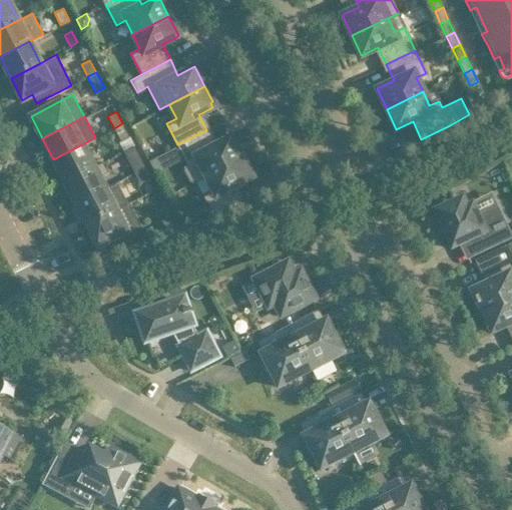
[(120,140),(129,136),(122,123),(114,128),(120,140)]
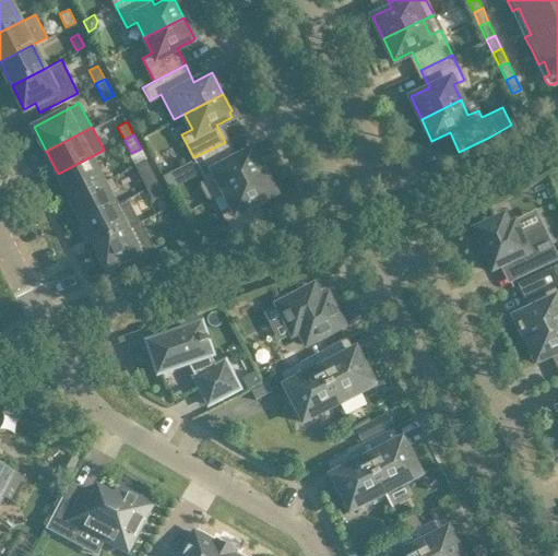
[(234,158),(225,142),(193,157),(204,179),(200,181),(209,199),(224,190),(224,191),(263,170),(254,154),(251,149),(249,151),(234,158)]
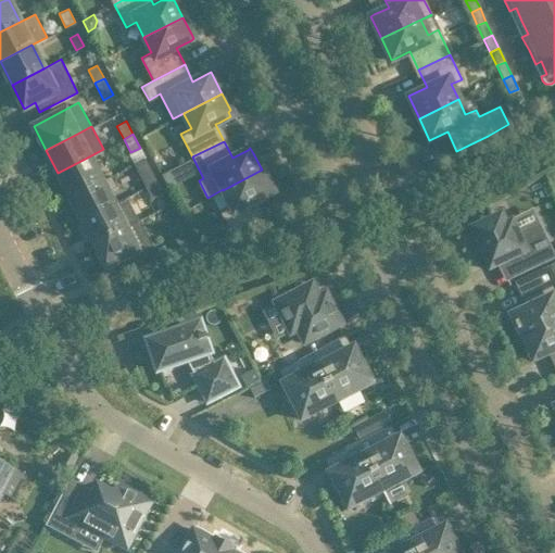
[(70,197),(101,180),(89,156),(58,173),(70,197)]
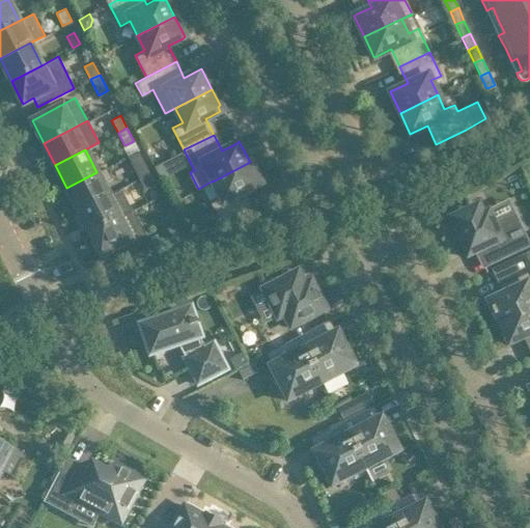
[(138,178),(149,172),(138,150),(127,157),(138,178)]
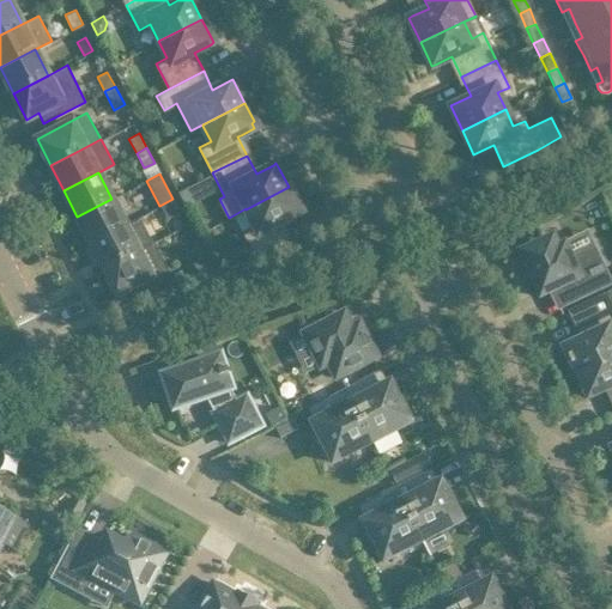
[(289,187),(246,209),(254,225),(243,231),(244,235),(255,256),(292,244),(280,221),(297,212),(301,211),(298,206),(289,187)]
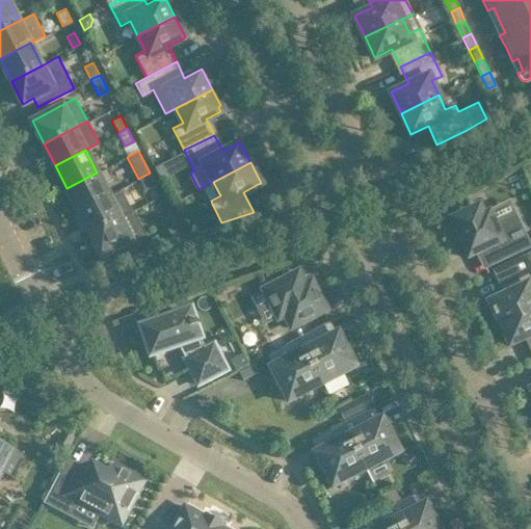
[(97,173),(67,188),(78,210),(108,194),(102,183),(111,178),(106,167),(97,173)]
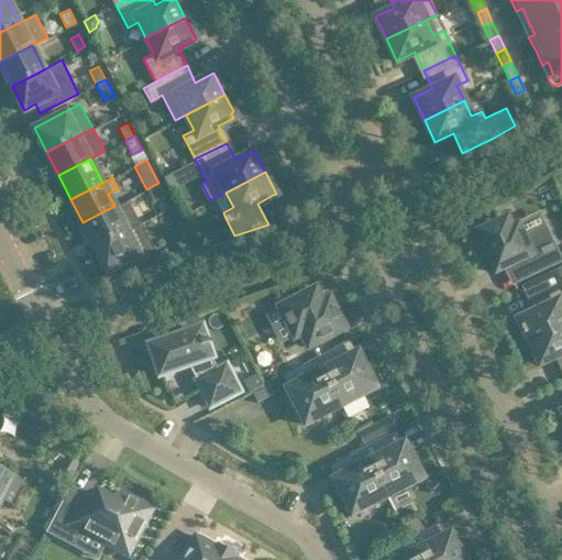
[(153,200),(164,194),(158,183),(146,189),(153,200)]
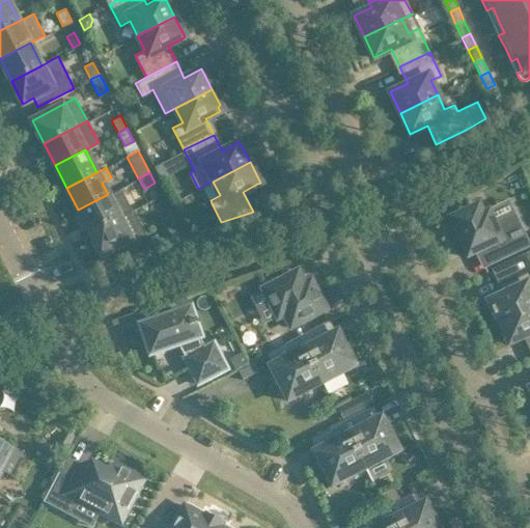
[(108,194),(78,210),(89,231),(119,216),(131,210),(119,188),(108,194)]
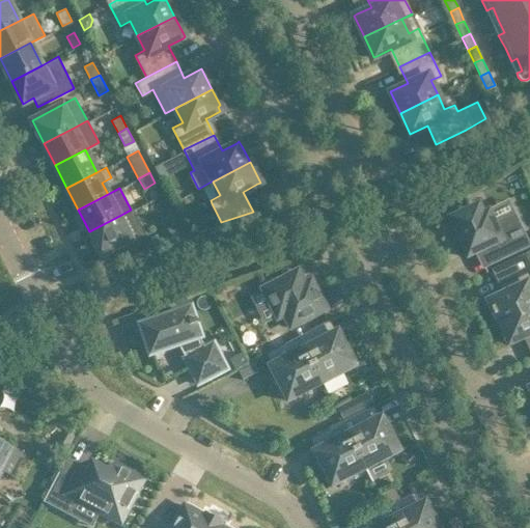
[(482,214),(478,204),(449,218),(451,221),(447,223),(454,240),(458,237),(468,255),(486,246),(493,261),(529,244),(514,213),(494,223),(487,211),(482,214)]
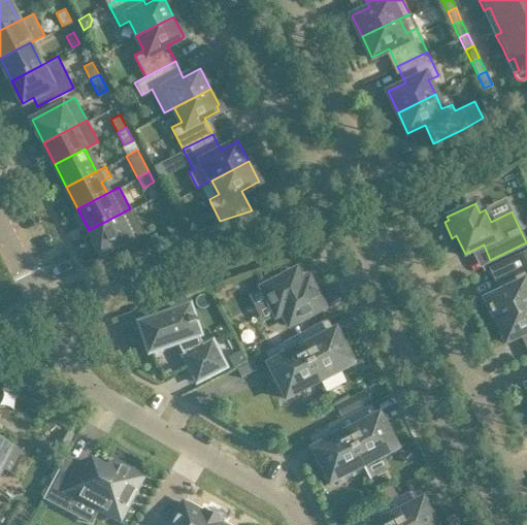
[(119,215),(89,230),(100,253),(111,248),(117,257),(143,248),(142,247),(136,234),(142,231),(143,231),(131,207),(130,208),(119,215)]
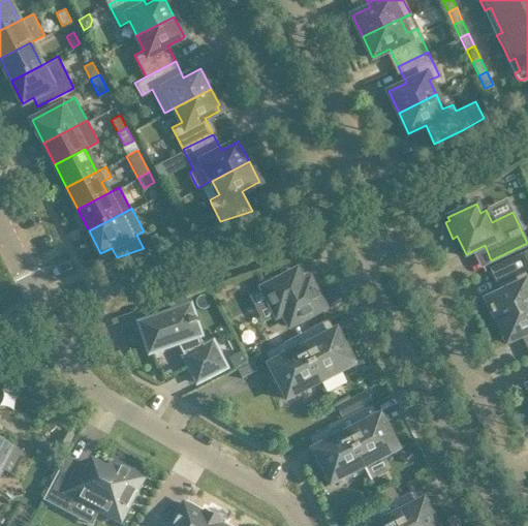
[(172,238),(182,235),(175,222),(166,226),(172,238)]
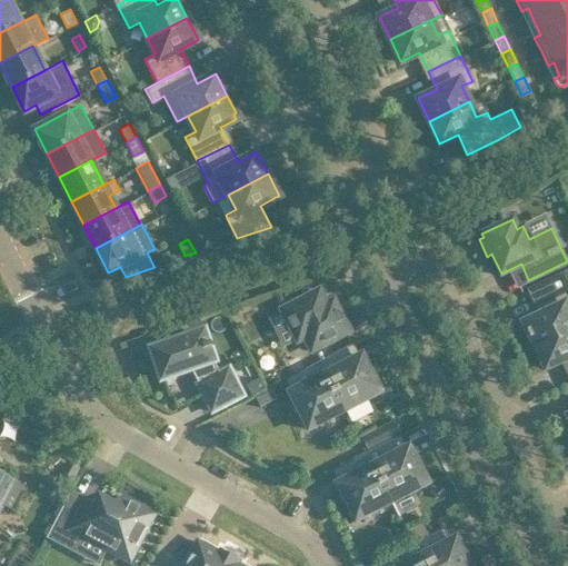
[(535,344),(567,328),(567,310),(567,309),(567,308),(567,283),(562,271),(530,287),(542,313),(524,321),(527,329),(526,330),(529,337),(530,336),(535,344)]
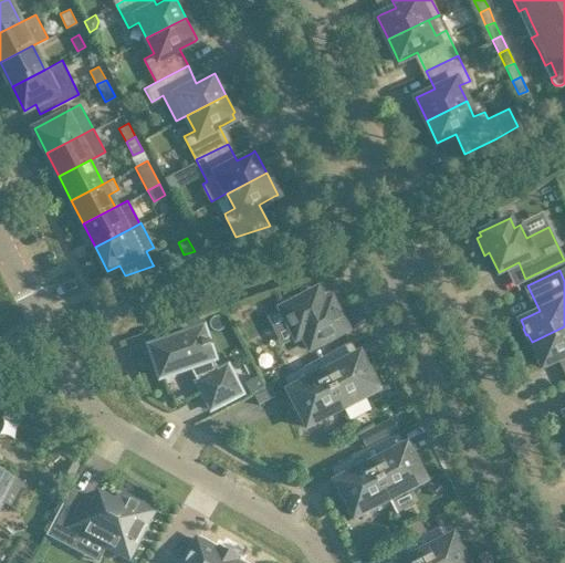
[(324,301),(316,288),(295,299),(293,294),(281,301),(283,305),(281,306),(295,336),(303,333),(310,346),(346,327),(331,298),(324,301)]
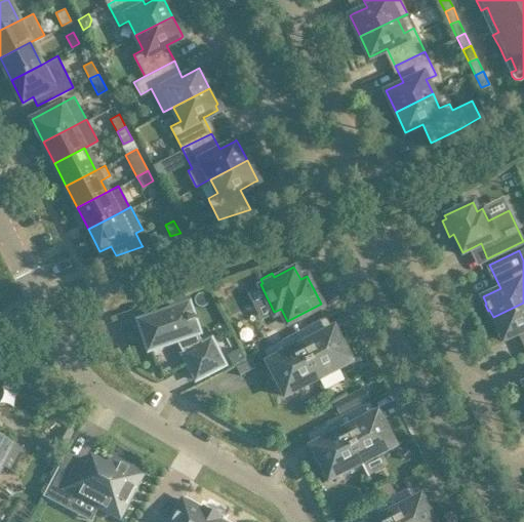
[(523,303),(493,317),(502,338),(520,330),(523,337),(523,303)]
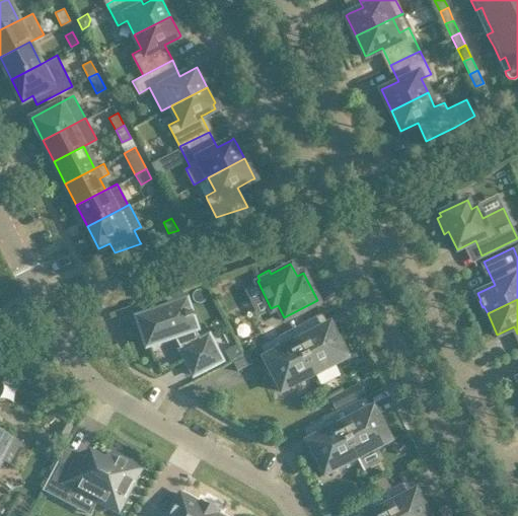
[(189,313),(185,302),(139,318),(147,344),(175,334),(182,348),(180,349),(193,373),(220,359),(208,335),(198,340),(192,328),(194,327),(190,316),(193,315),(192,311),(189,313)]
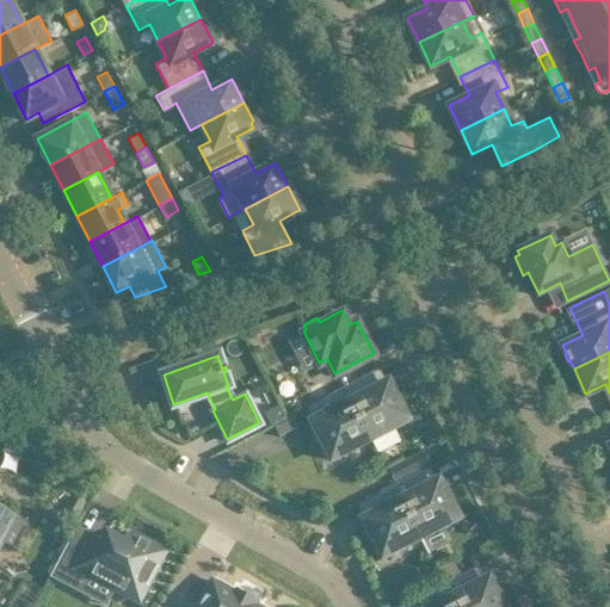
[(356,378),(342,385),(350,400),(369,439),(407,419),(402,409),(404,408),(394,390),(388,381),(387,382),(381,384),(374,371),(374,370),(356,378)]
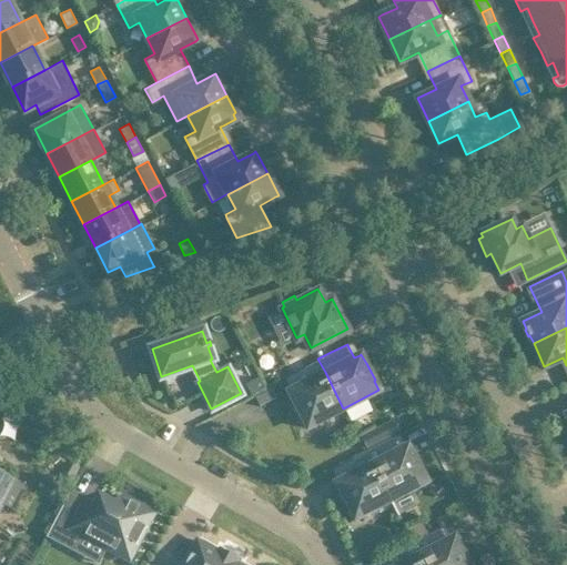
[(291,390),(289,391),(293,401),(302,417),(303,417),(307,426),(343,409),(325,372),(317,359),(305,365),(292,372),(289,374),(290,375),(295,387),(291,390)]
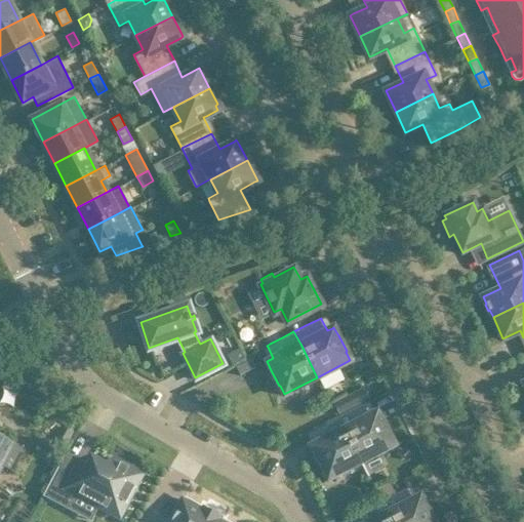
[(239,347),(226,353),(231,364),(244,357),(239,347)]
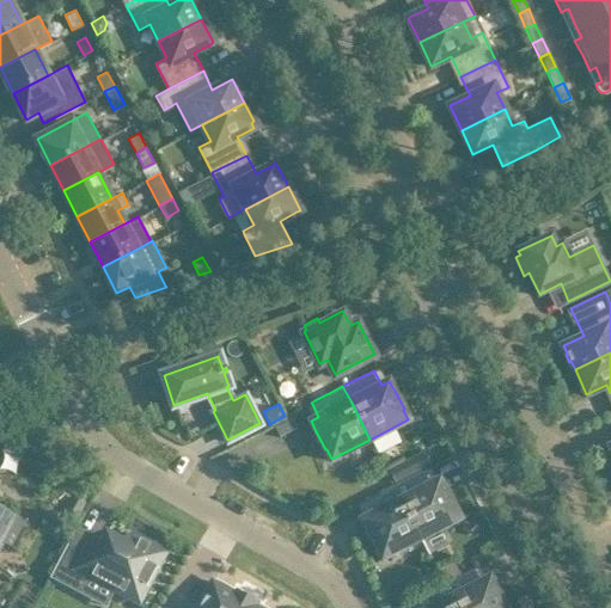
[(292,417),(275,427),(279,435),(297,425),(292,417)]
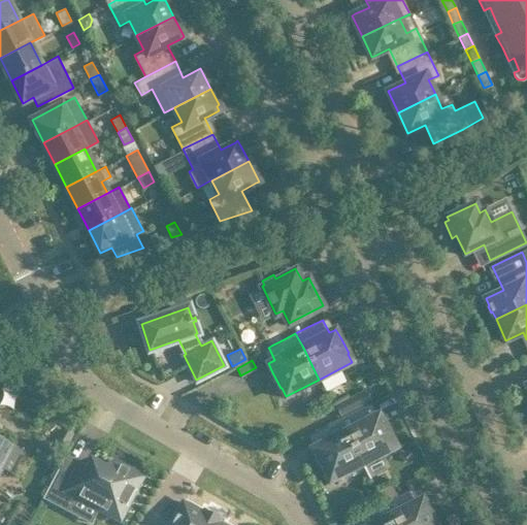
[(3,381),(1,389),(19,394),(21,386),(3,381)]
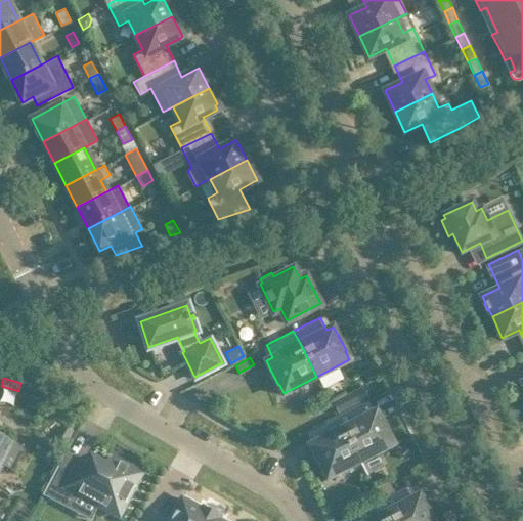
[(363,401),(337,416),(343,428),(359,461),(393,443),(388,435),(389,434),(381,419),(377,410),(375,411),(369,414),(363,402),(363,401)]
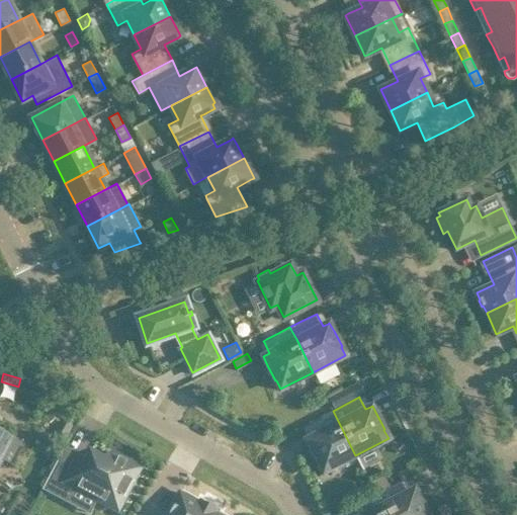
[(308,439),(306,440),(310,448),(319,463),(323,471),(355,455),(339,423),(333,411),(307,424),(307,425),(313,436),(308,439)]
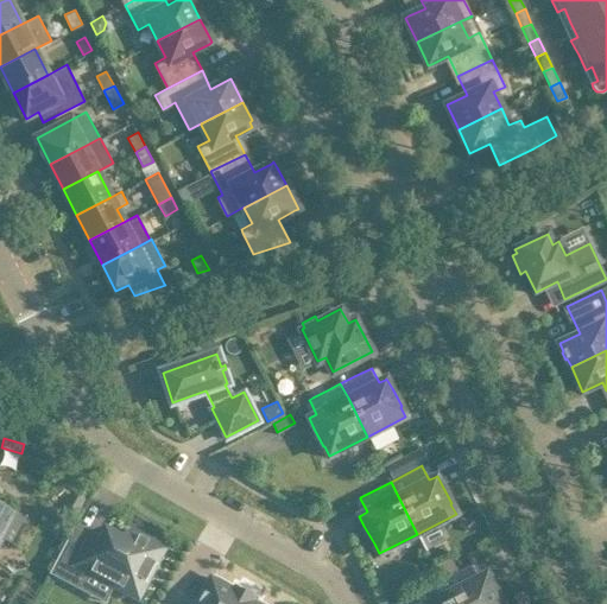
[(0,597),(0,542),(17,513),(0,503),(0,597)]
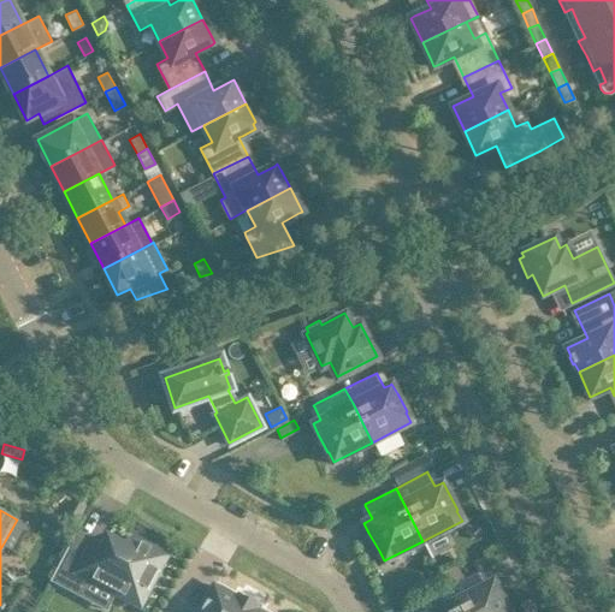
[(69,548),(53,578),(80,593),(87,580),(110,592),(111,589),(139,604),(165,554),(136,540),(131,548),(107,536),(102,545),(94,540),(84,557),(69,548)]
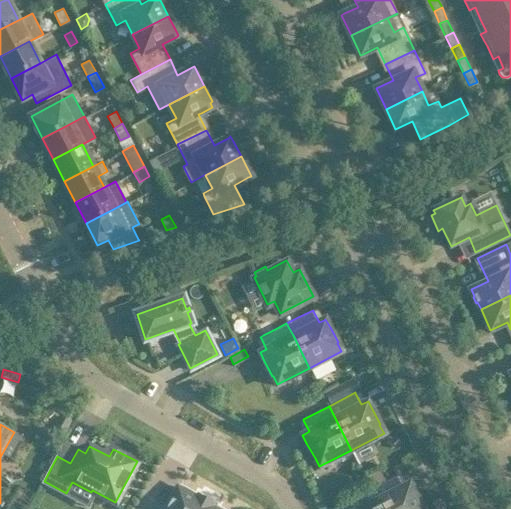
[(385,479),(379,469),(366,475),(372,486),(385,479)]
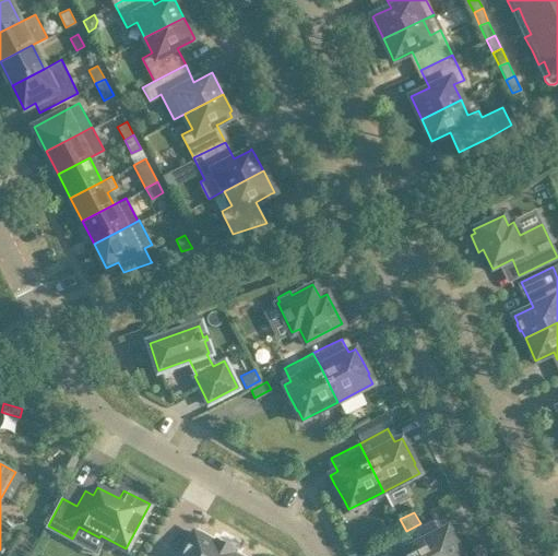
[(435,518),(405,533),(412,546),(417,555),(461,555),(461,554),(462,554),(452,536),(448,528),(446,529),(441,531),(435,519),(435,518)]
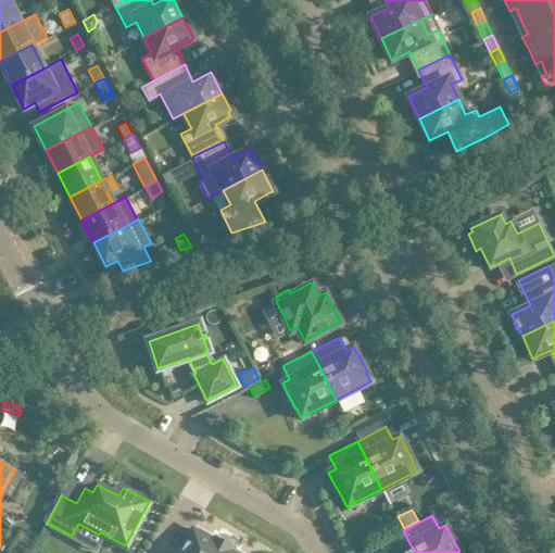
[(229,549),(214,540),(215,539),(192,527),(177,552),(239,552),(229,548),(229,549)]
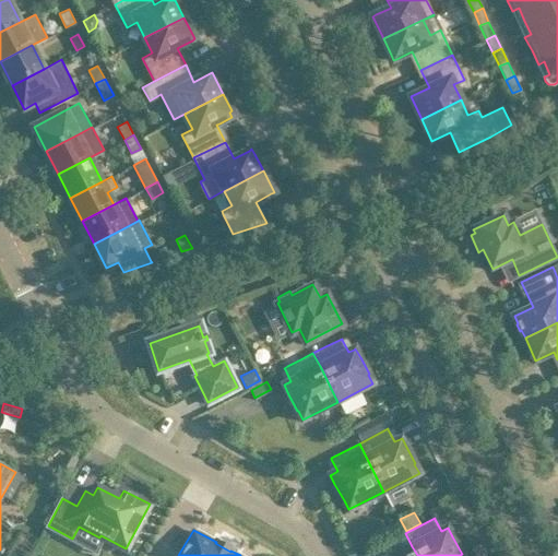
[(417,555),(412,546),(405,533),(377,547),(377,548),(380,555),(417,555)]
